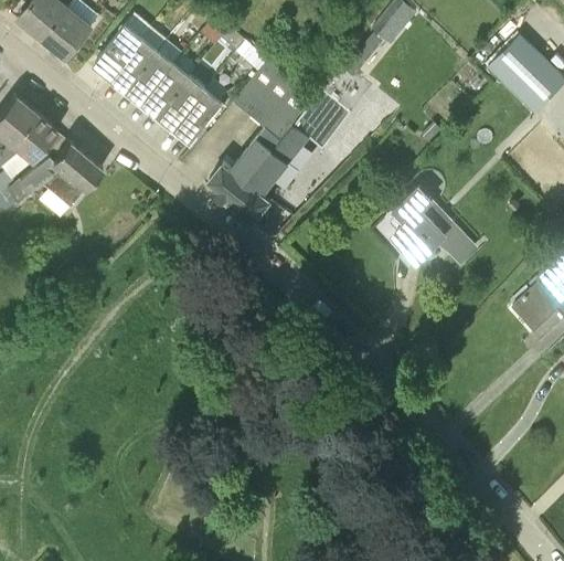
[(43,35),(68,6),(62,0),(32,0),(20,16),(43,35)]
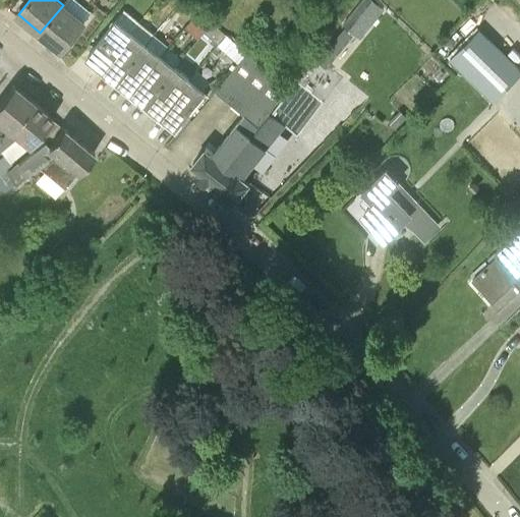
[(379,7),(369,0),(366,0),(344,29),(354,37),(379,7)]
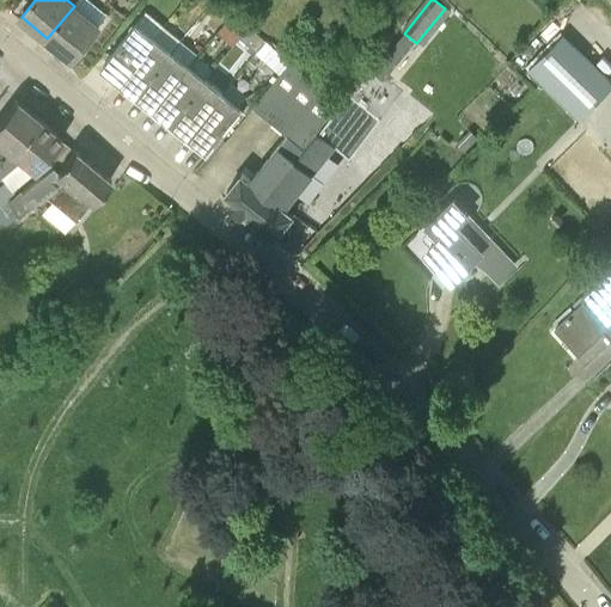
[(89,42),(99,28),(74,6),(47,38),(73,60),(89,42)]
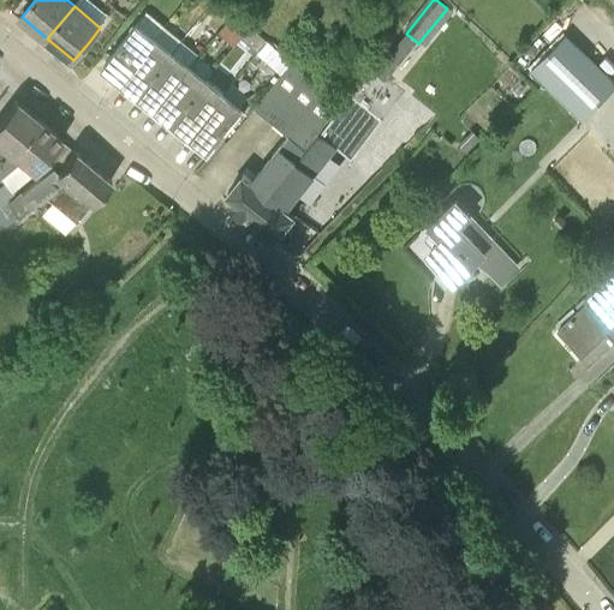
[(236,16),(219,35),(233,49),(242,40),(250,30),(236,16)]
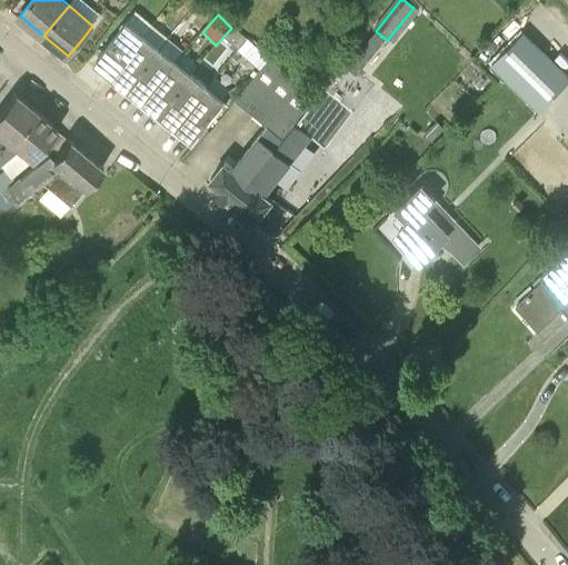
[(113,75),(143,37),(127,23),(111,43),(97,61),(113,75)]
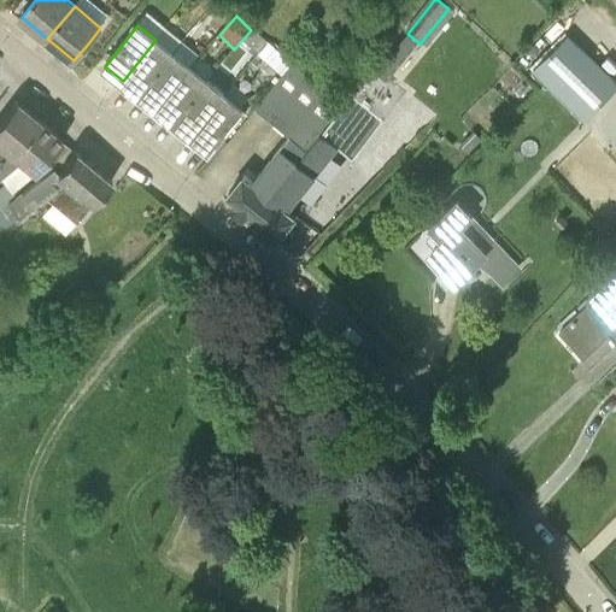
[(251,30),(242,40),(257,54),(267,45),(251,30)]
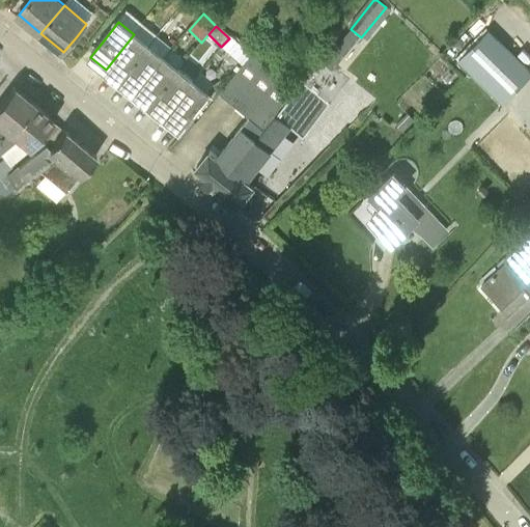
[(331,54),(340,62),(361,37),(351,29),(331,54)]
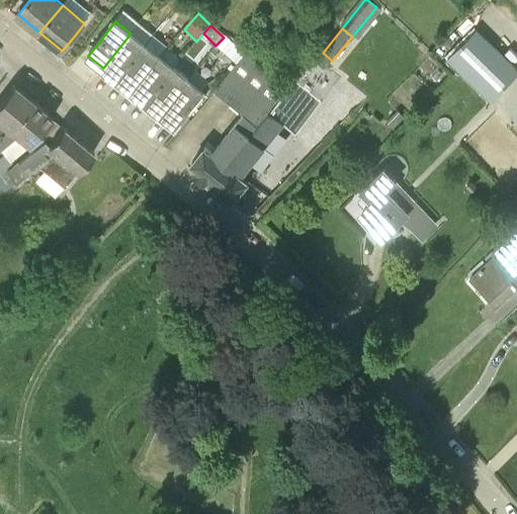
[(117,79),(145,46),(131,33),(103,68),(117,79)]
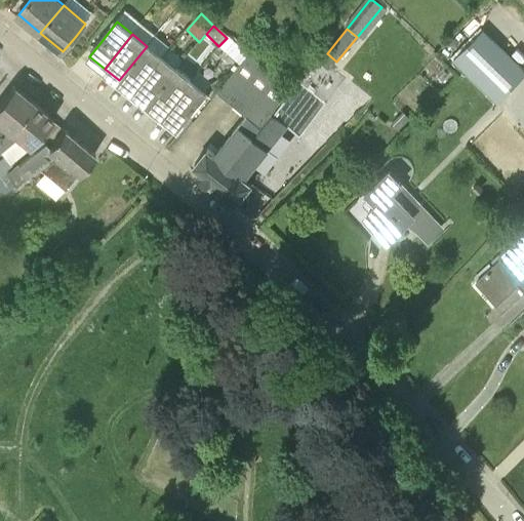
[(499,107),(523,80),(523,75),(482,34),(454,63),(499,107)]
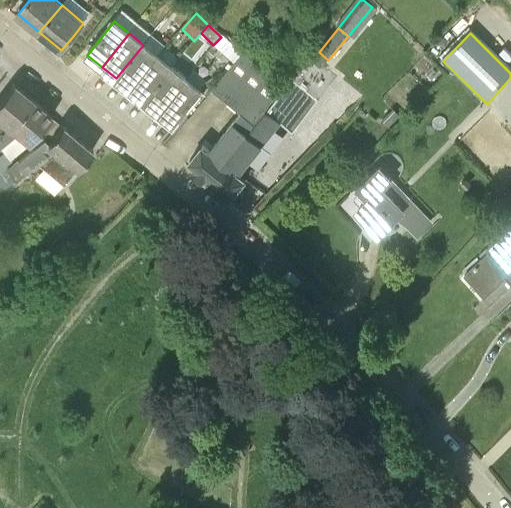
[(221,37),(213,45),(234,65),(242,56),(221,37)]
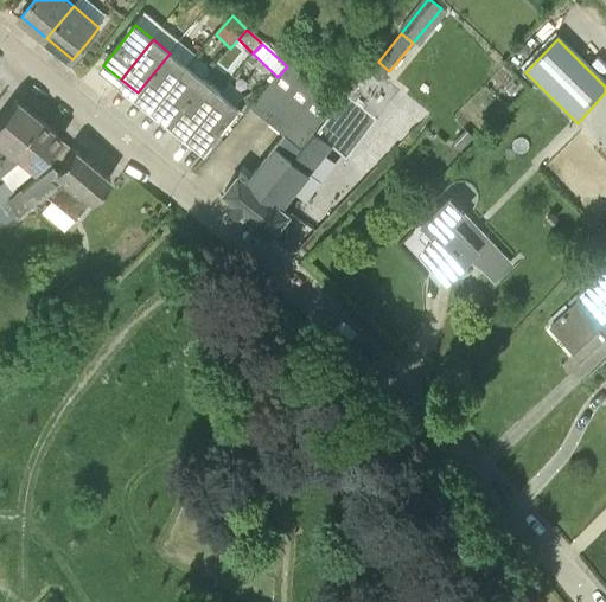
[(154,107),(186,68),(170,53),(138,93),(154,107)]
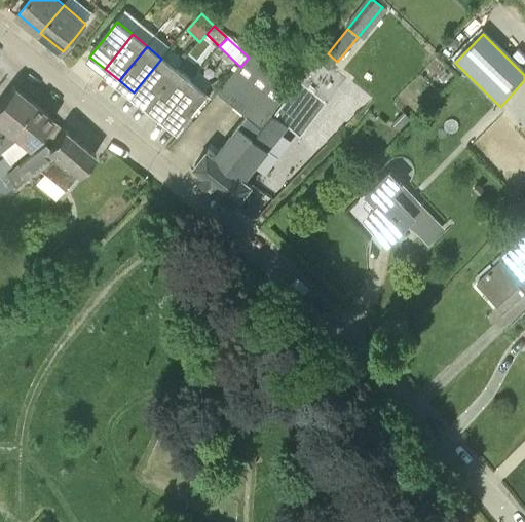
[(254,140),(289,96),(250,57),(249,58),(240,67),(217,95),(248,118),(238,129),(254,140)]
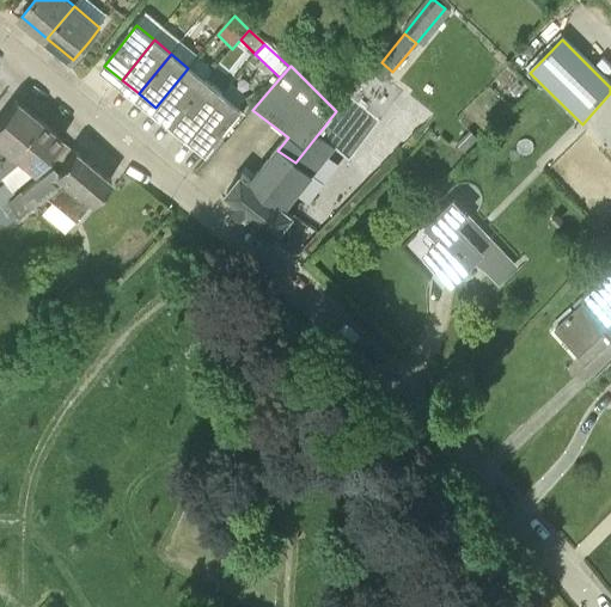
[(172,122),(205,83),(188,68),(156,108),(172,122)]
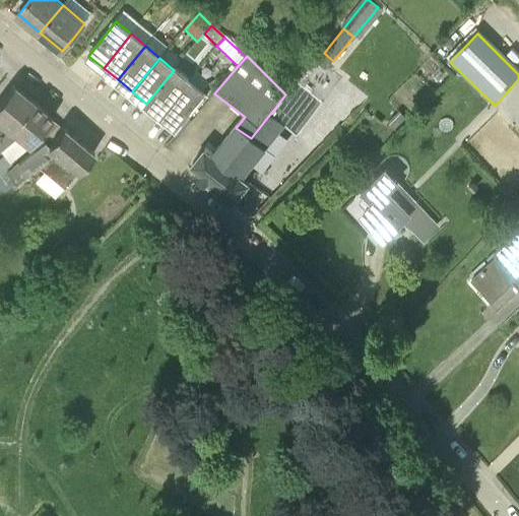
[(161,115),(189,81),(174,70),(146,104),(161,115)]
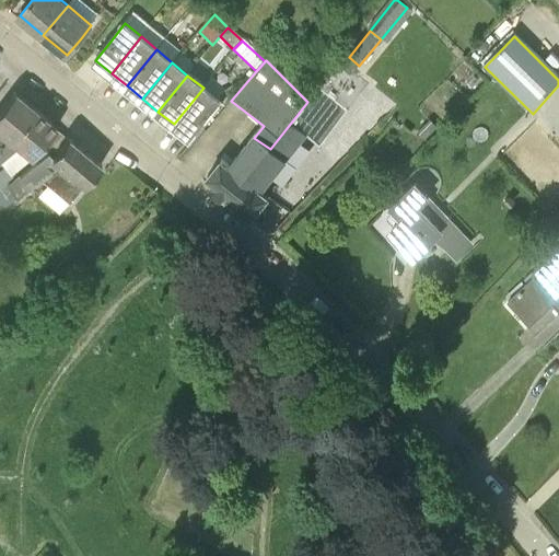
[(204,120),(219,102),(219,101),(204,88),(174,124),(189,137),(204,120)]
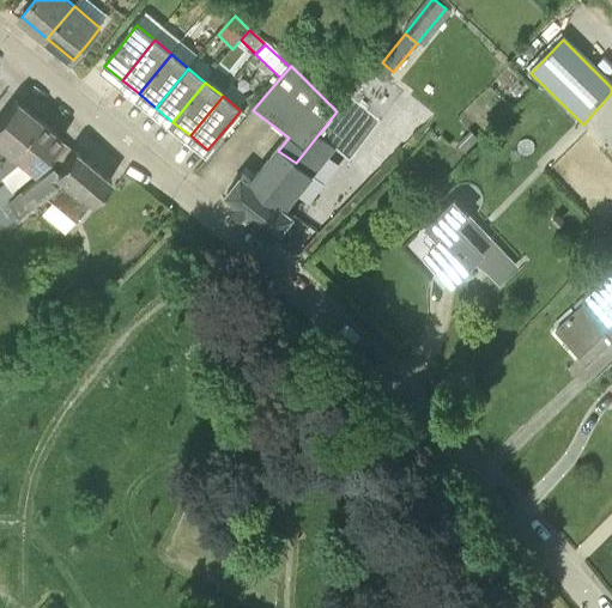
[(351,163),(368,143),(382,125),(347,97),(337,111),(296,163),(247,223),(247,224),(272,243),(274,239),(292,218),(284,211),(334,149),(351,163)]
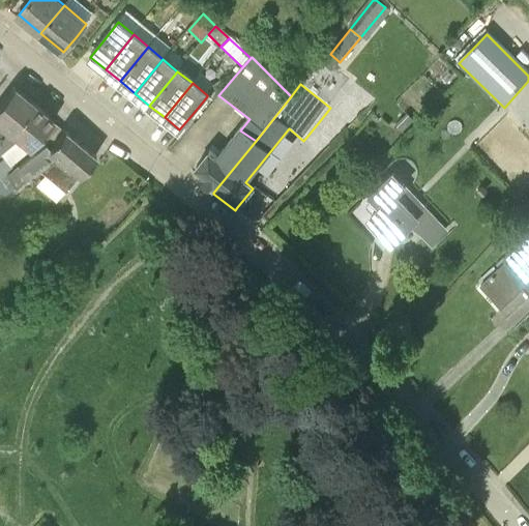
[(0,141),(9,135),(33,107),(12,89),(0,105),(0,141)]
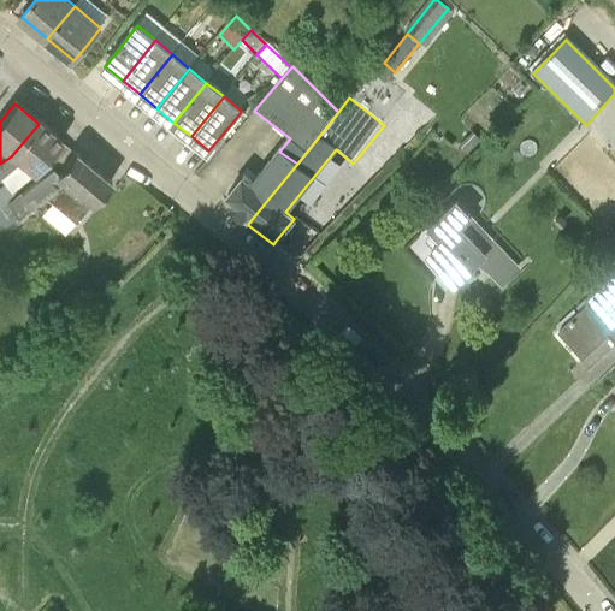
[(0,181),(19,166),(33,178),(61,143),(39,124),(11,156),(0,164),(0,181)]
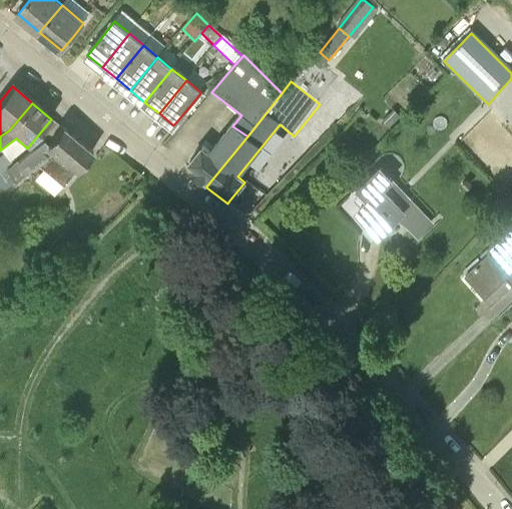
[(393,112),(382,124),(389,131),(401,120),(393,112)]
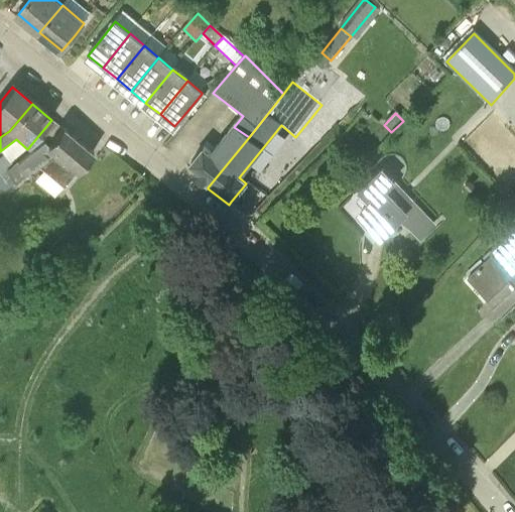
[(249,137),(234,127),(233,126),(211,154),(204,149),(190,164),(198,170),(194,175),(208,187),(249,137)]
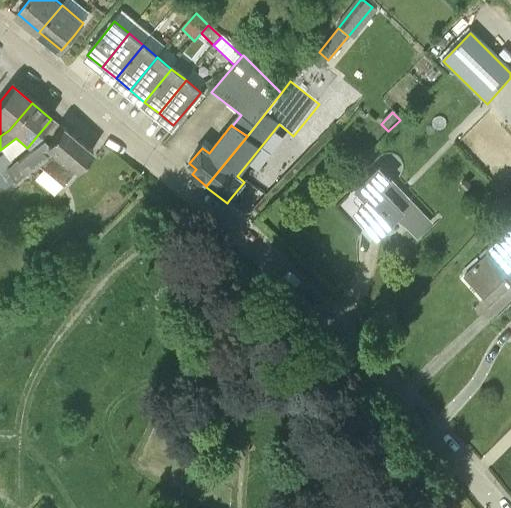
[(63,189),(92,154),(61,128),(45,147),(41,143),(16,163),(11,166),(0,175),(0,195),(37,166),(63,189)]
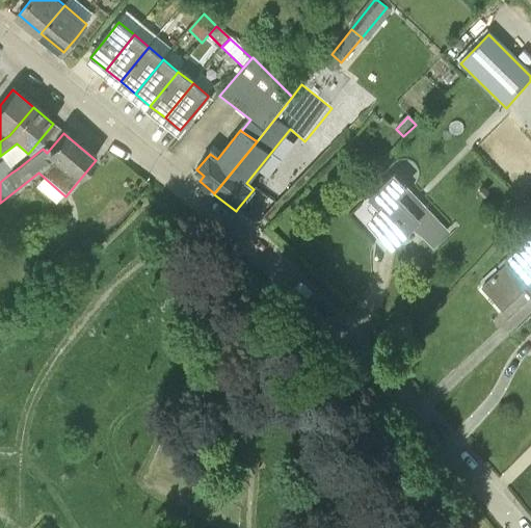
[(0,181),(11,173),(2,161),(0,162),(0,181)]
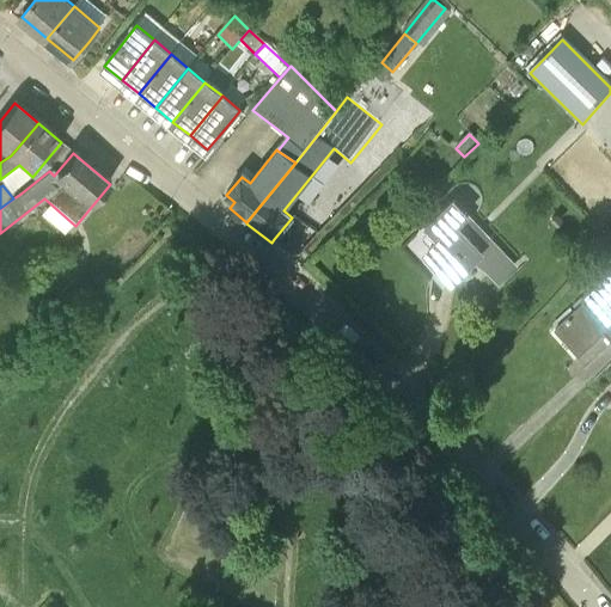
[(499,283),(517,267),(492,241),(482,253),(459,228),(470,218),(454,203),(441,215),(425,232),(437,245),(428,252),(453,280),(475,259),(499,283)]
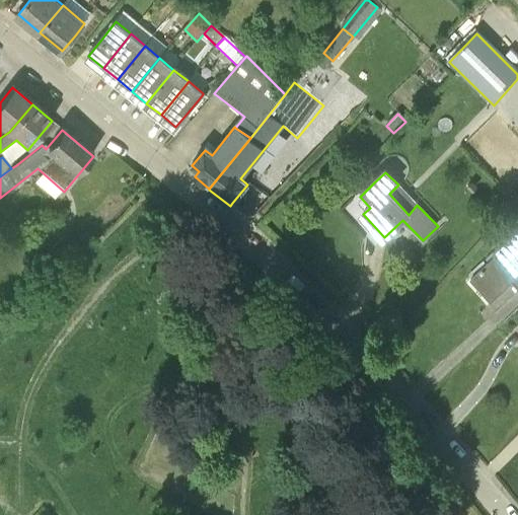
[(517,283),(517,230),(492,254),(495,258),(469,282),(485,297),(510,274),(517,283)]
